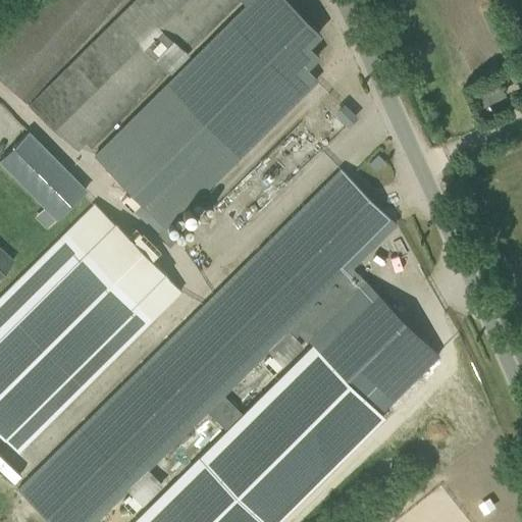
[(0,79),(25,102),(118,0),(42,0),(0,46),(0,79)]
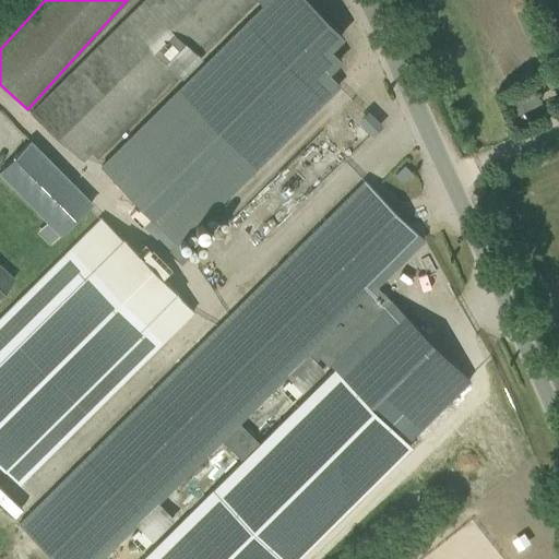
[(96,158),(256,0),(143,0),(30,113),(82,159),(90,152),(96,158)]
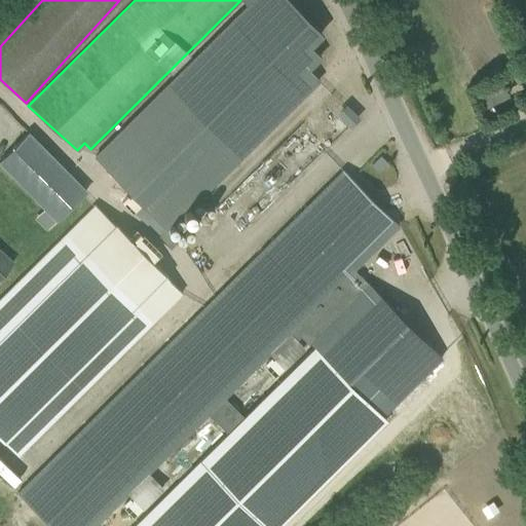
[(171,222),(172,223),(317,78),(306,67),(318,54),(308,44),(321,32),(288,0),(255,0),(102,153),(95,159),(124,188),(118,194),(136,212),(135,213),(137,215),(143,210),(141,208),(142,205),(164,228),(171,222)]
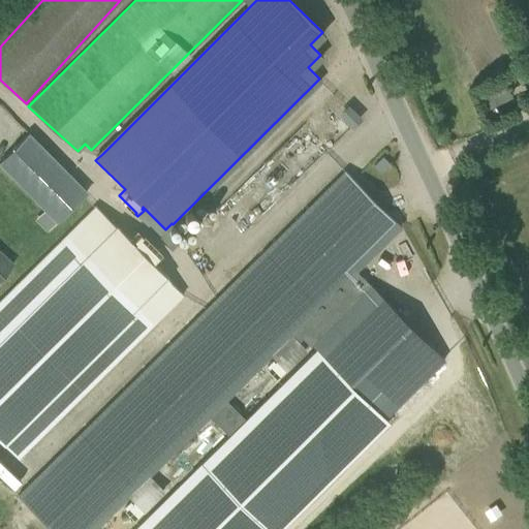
[(0,160),(0,166),(57,223),(87,192),(28,133),(0,160)]
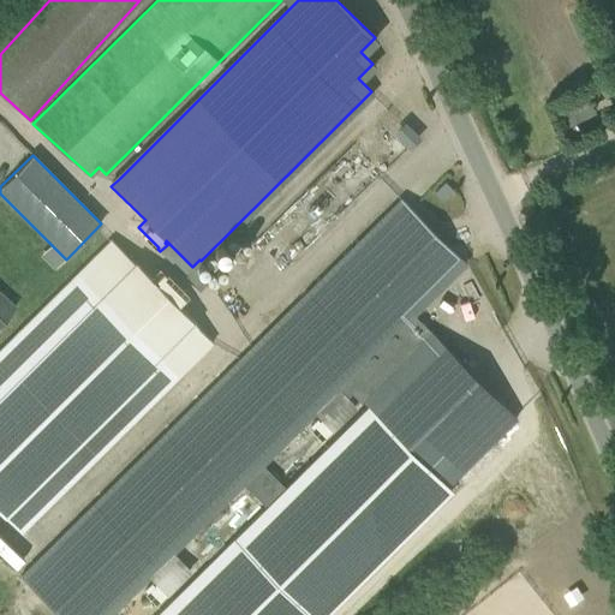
[(19,577),(58,614),(109,614),(244,483),(262,464),(344,383),(413,315),(465,263),(401,198),(19,577)]
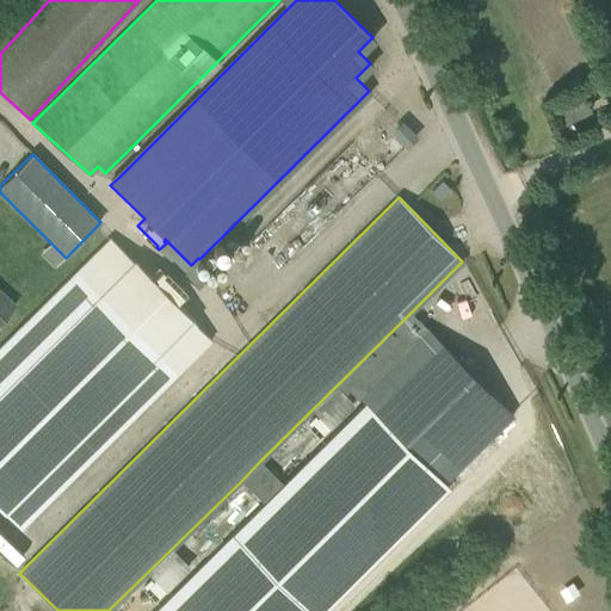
[(211,340),(127,254),(110,238),(0,346),(0,508),(19,529),(55,494),(72,476),(211,340)]
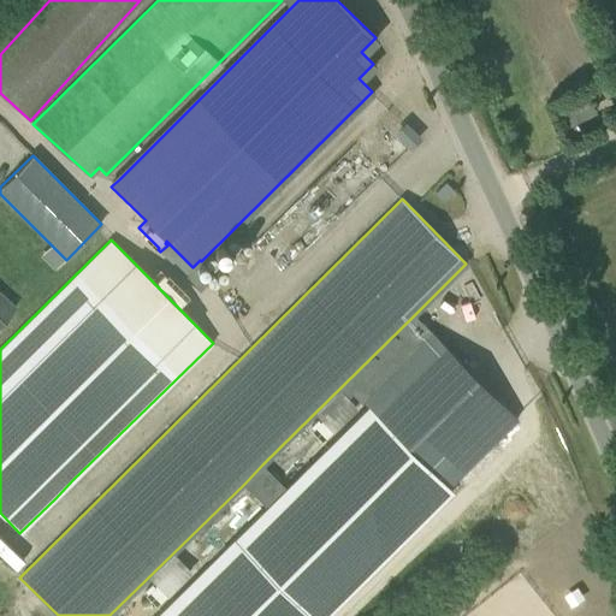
[(0,321),(15,307),(0,294),(0,321)]
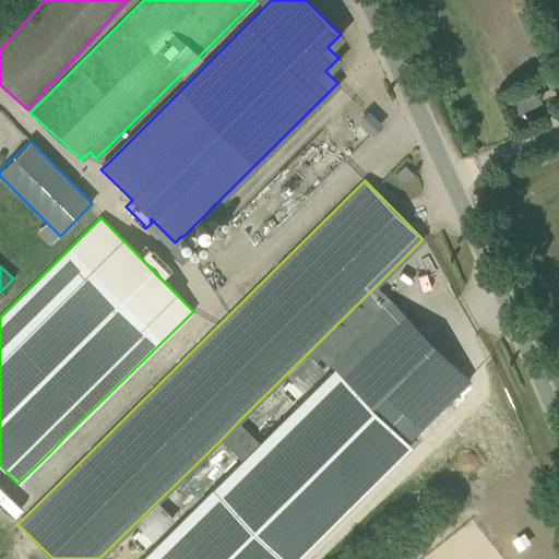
[(333,369),(347,384),(405,441),(467,380),(376,286),(312,348),(333,369)]
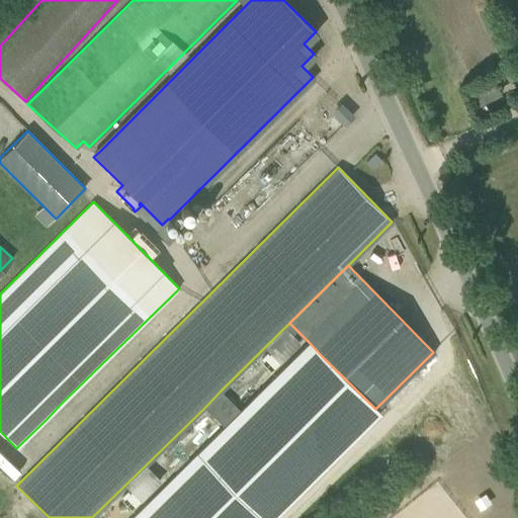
[(131,517),(274,517),(379,414),(375,409),(322,356),(309,342),(240,411),(221,391),(205,407),(224,426),(131,517)]
